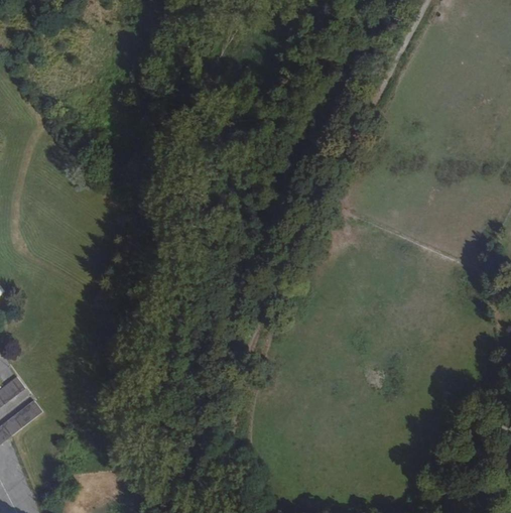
[(510,272),(509,272),(502,275),(499,284),(505,292),(510,291),(510,272)]
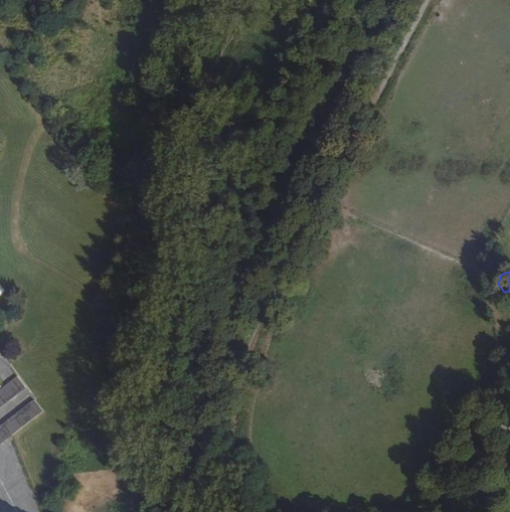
[(0,403),(23,386),(16,375),(0,387),(0,403)]
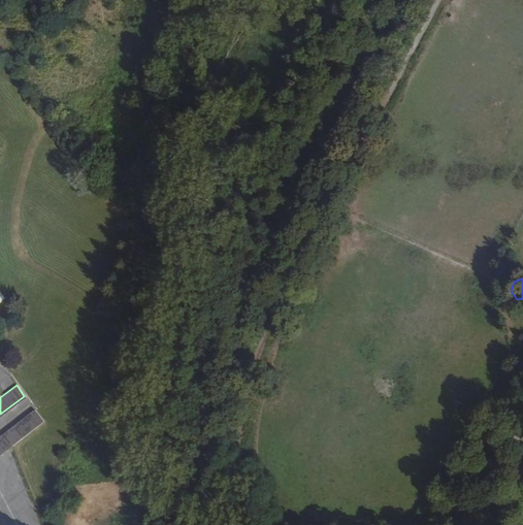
[(0,453),(6,449),(42,421),(34,411),(0,435),(0,453)]
